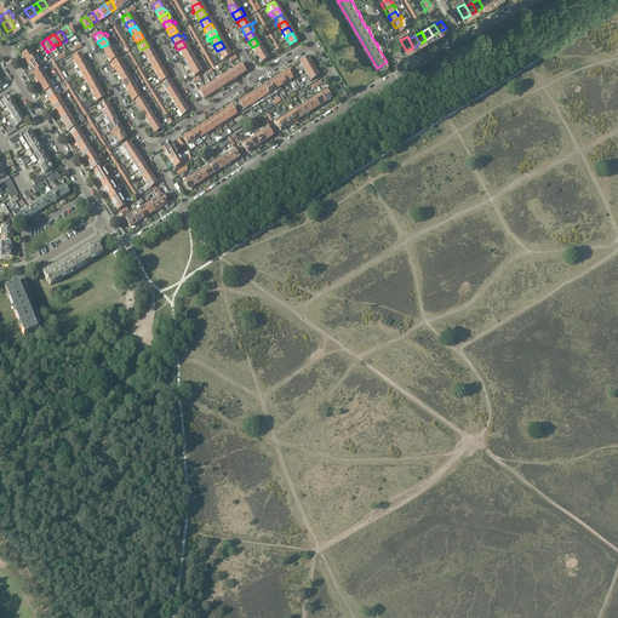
[(108,44),(101,47),(104,53),(112,50),(108,44)]
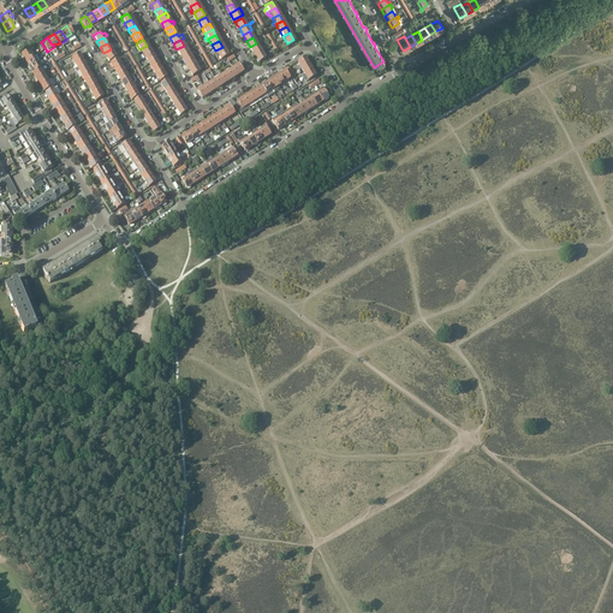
[(260,51),(256,43),(250,47),(254,53),(260,51)]
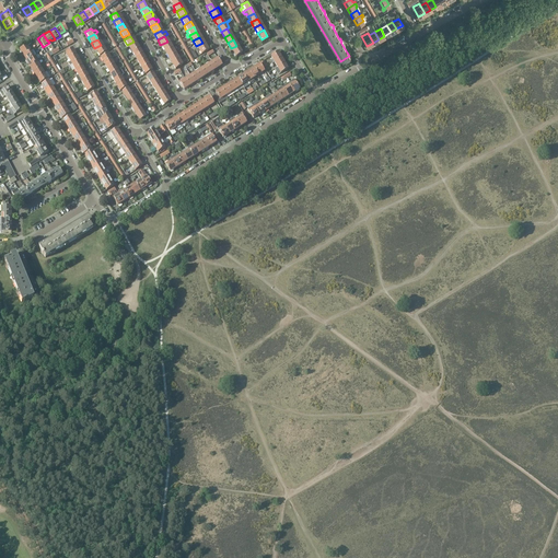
[(137,47),(134,42),(127,45),(130,50),(137,47)]
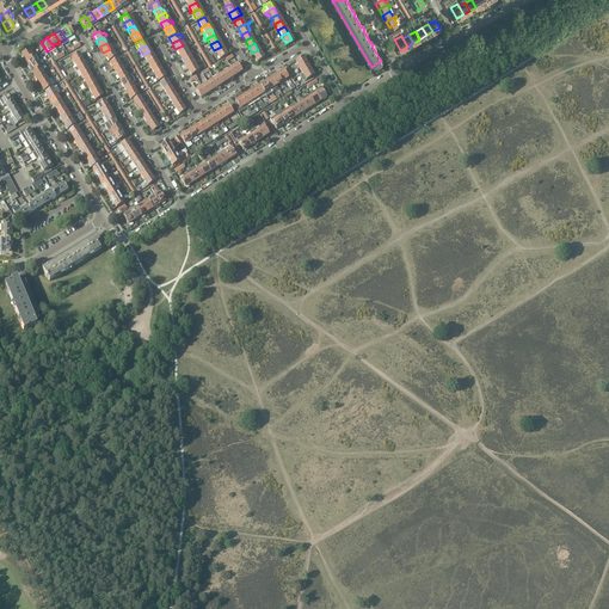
[(185,51),(183,45),(174,49),(178,55),(185,51)]
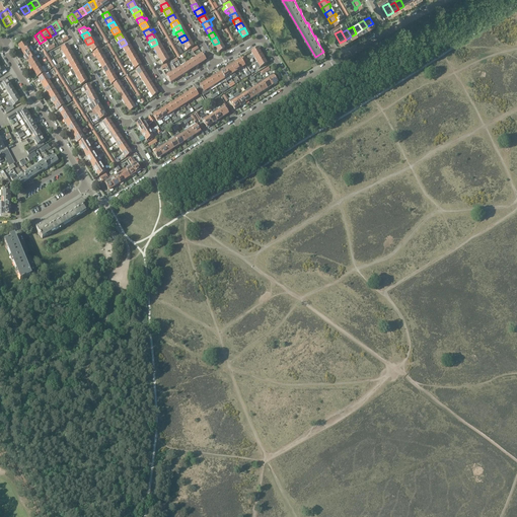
[(185,49),(191,45),(188,40),(181,43),(181,44),(179,45),(181,47),(183,46),(185,49)]
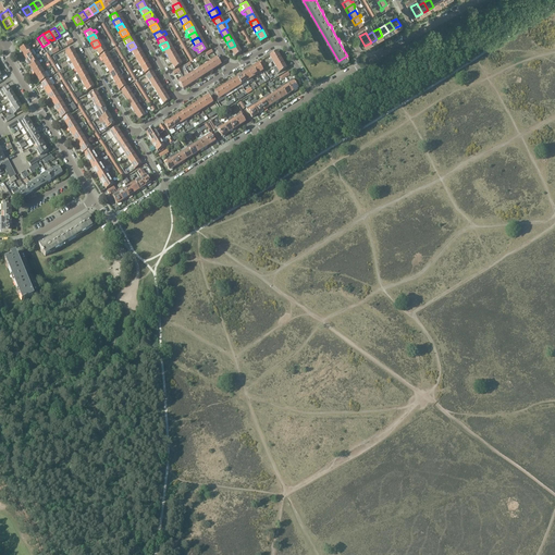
[(21,53),(28,49),(24,44),(17,48),(21,53)]
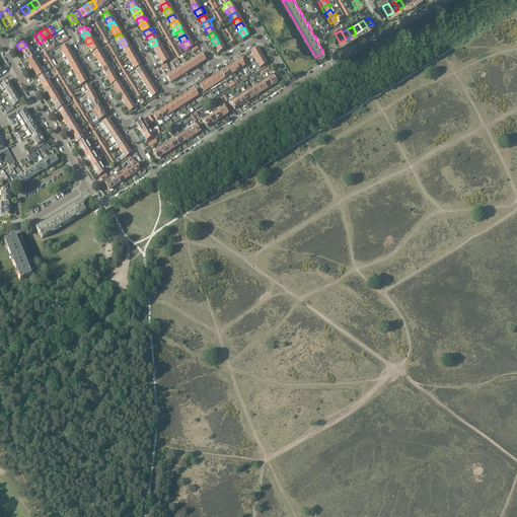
[(93,42),(87,45),(90,51),(96,47),(93,42)]
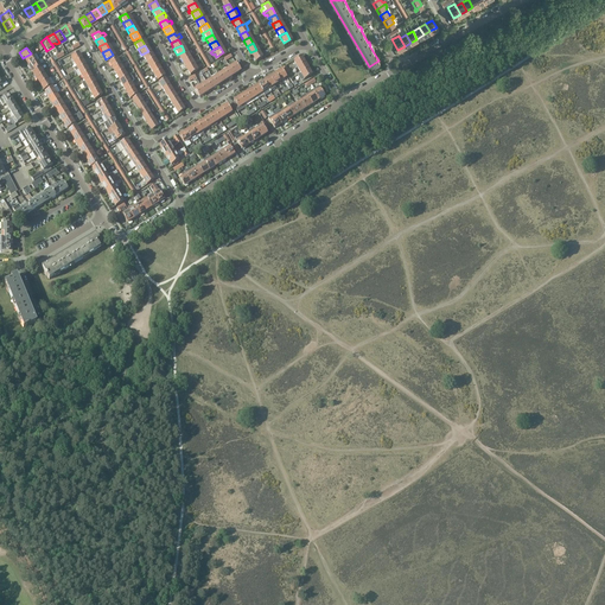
[(180,61),(188,57),(186,53),(189,52),(188,49),(184,51),(177,55),(180,61)]
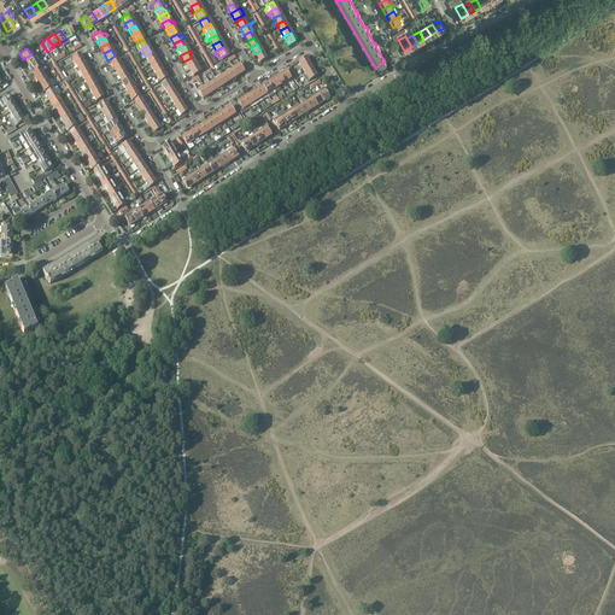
[(261,51),(255,53),(258,60),(264,57),(261,51)]
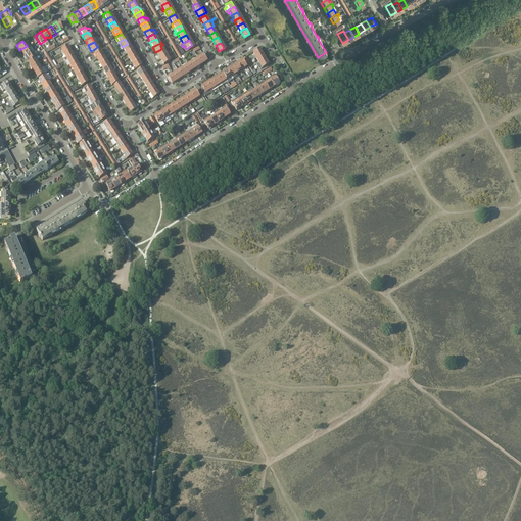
[(65,44),(59,48),(62,53),(68,50),(65,44)]
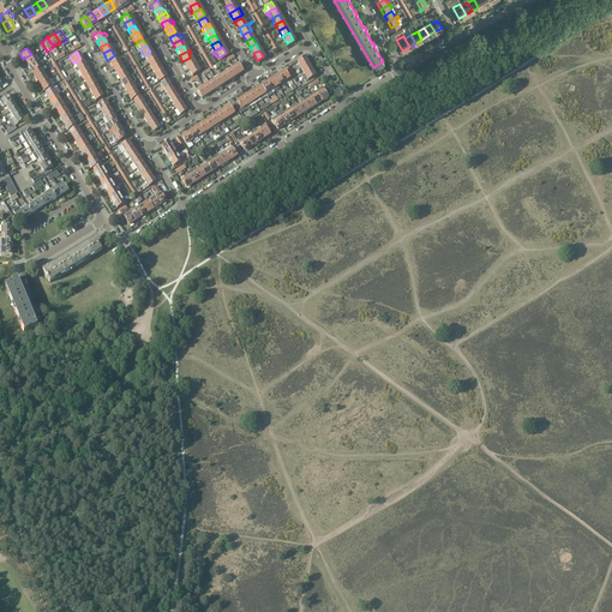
[(144,64),(147,61),(154,58),(150,52),(143,55),(145,59),(143,60),(144,64)]
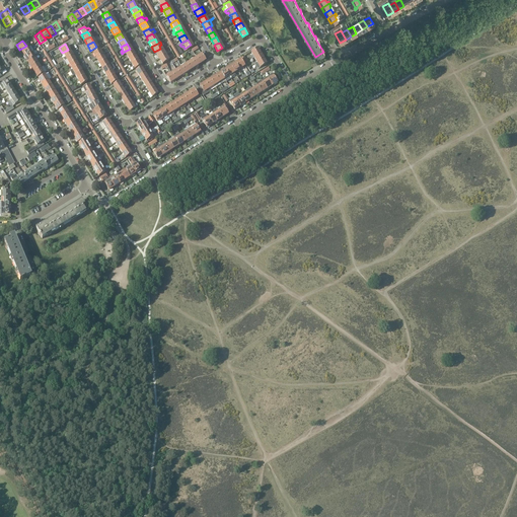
[(26,46),(19,50),(22,55),(29,51),(26,46)]
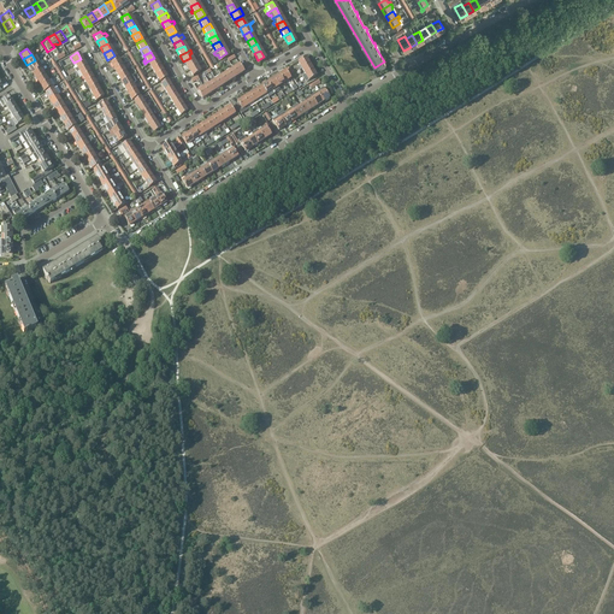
[(300,66),(307,62),(303,55),(296,60),(297,64),(296,64),(299,66),(300,66)]
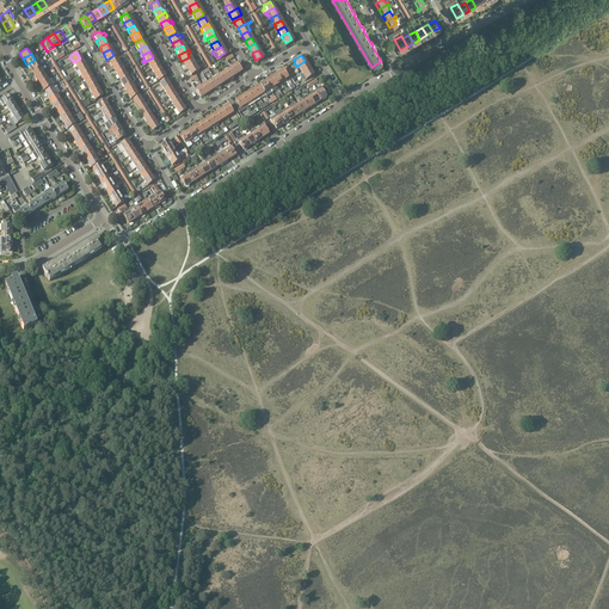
[(111,68),(118,63),(115,57),(108,61),(111,68)]
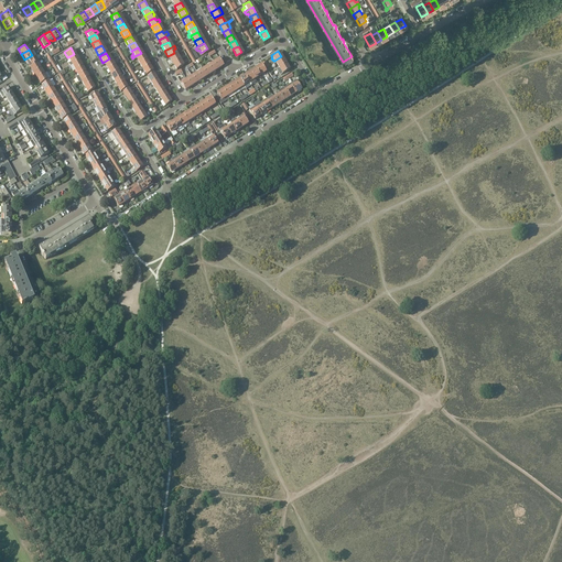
[(141,53),(134,56),(138,62),(144,58),(141,53)]
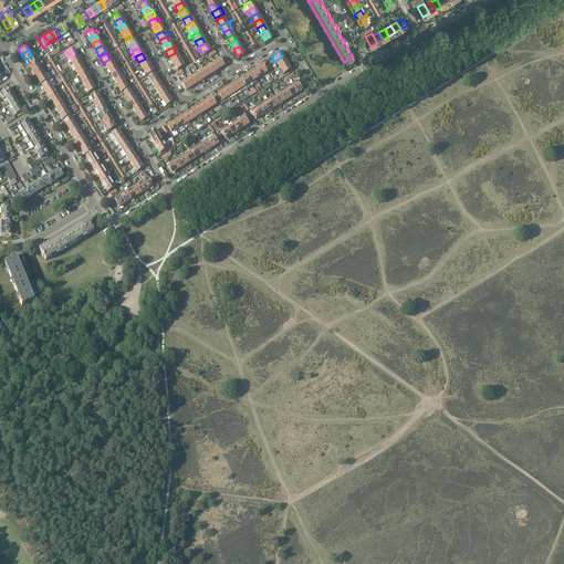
[(177,56),(175,53),(168,56),(171,62),(178,59),(180,58),(179,55),(177,56)]
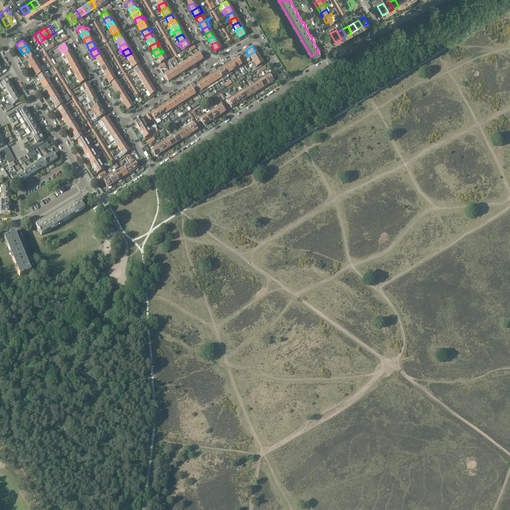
[(62,58),(70,54),(67,49),(61,52),(58,54),(59,57),(60,56),(62,58)]
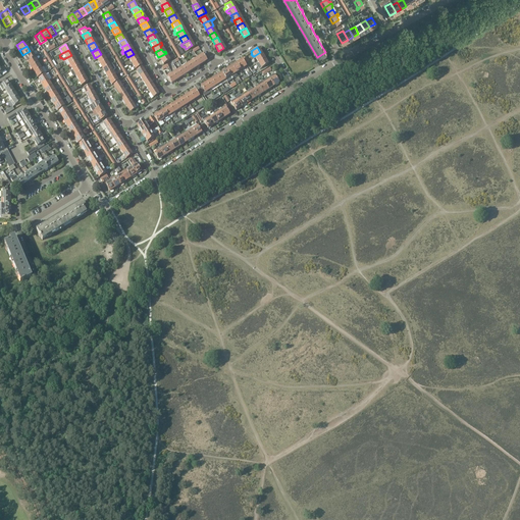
[(33,56),(30,51),(22,55),(26,60),(33,56)]
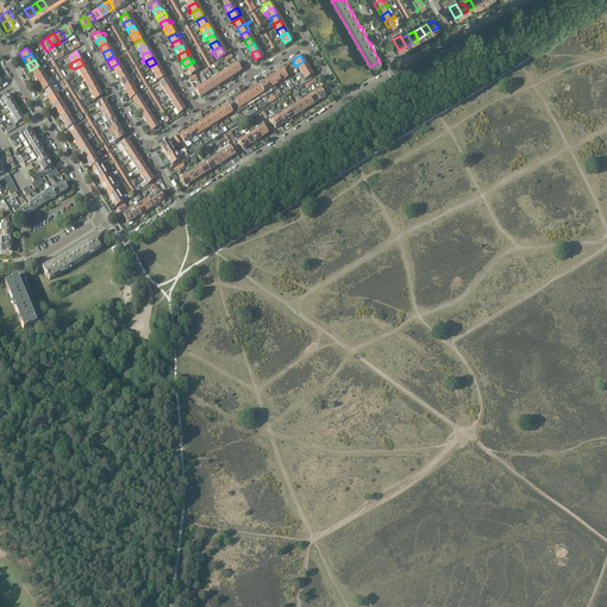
[(307,67),(304,61),(296,66),(295,66),(293,67),(295,70),(298,69),(300,72),(307,67)]
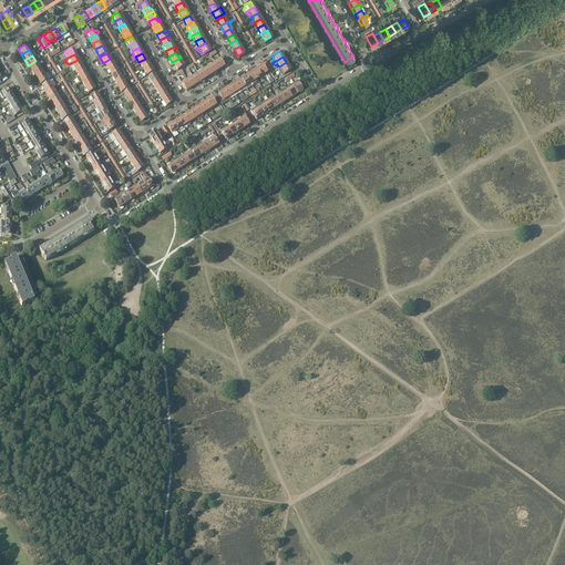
[(212,61),(216,68),(222,64),(217,58),(212,61)]
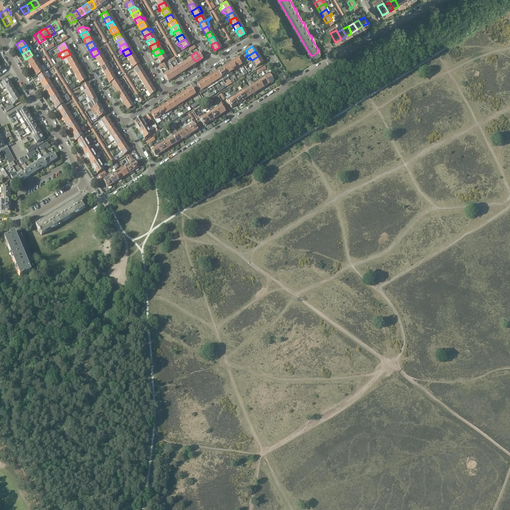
[(102,58),(99,53),(93,57),(96,62),(102,58)]
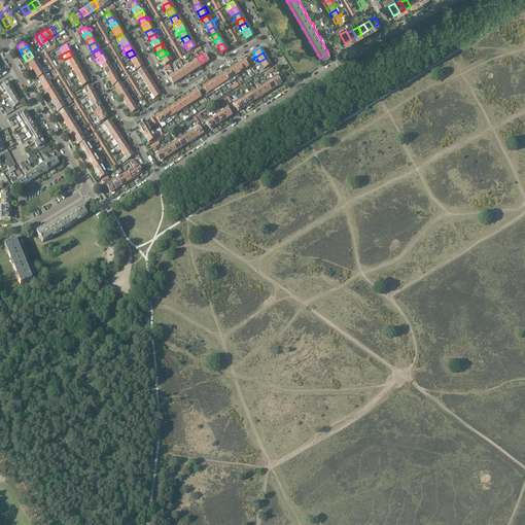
[(135,55),(129,58),(132,63),(138,60),(135,55)]
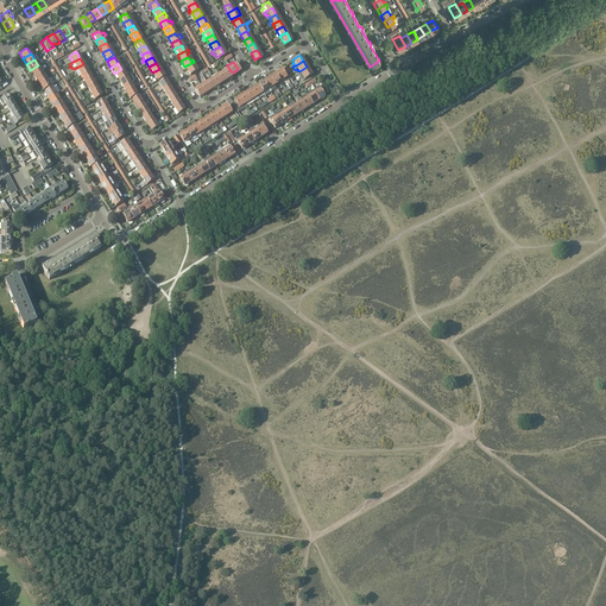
[(191,63),(184,67),(188,74),(195,69),(191,63)]
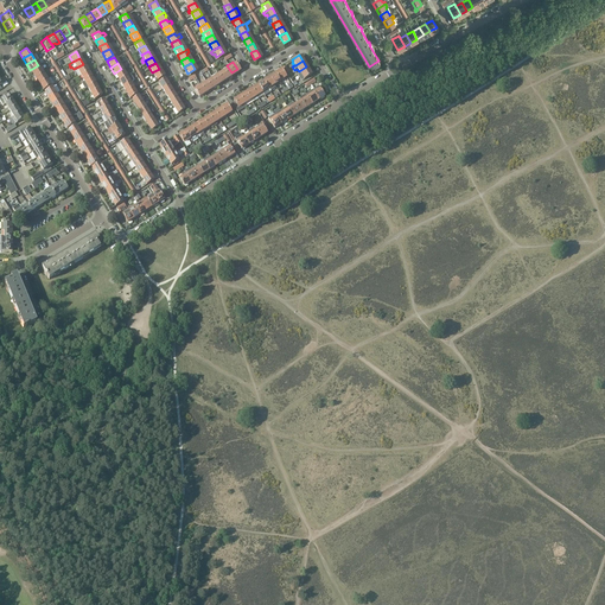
[(33,76),(42,71),(39,69),(42,67),(40,64),(38,65),(30,70),(33,76)]
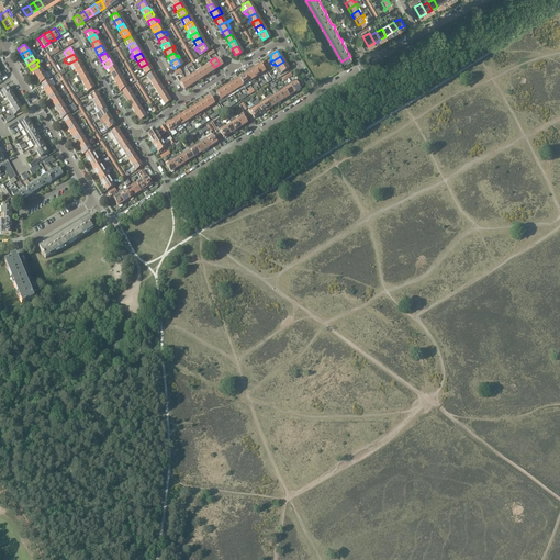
[(70,69),(73,68),(80,65),(77,59),(68,64),(67,64),(70,69)]
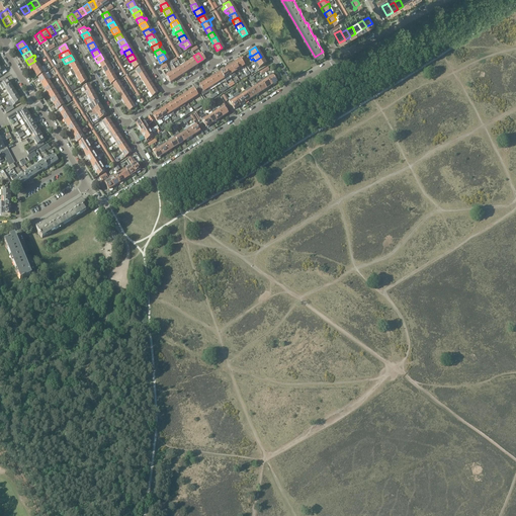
[(193,56),(189,59),(192,65),(197,62),(193,56)]
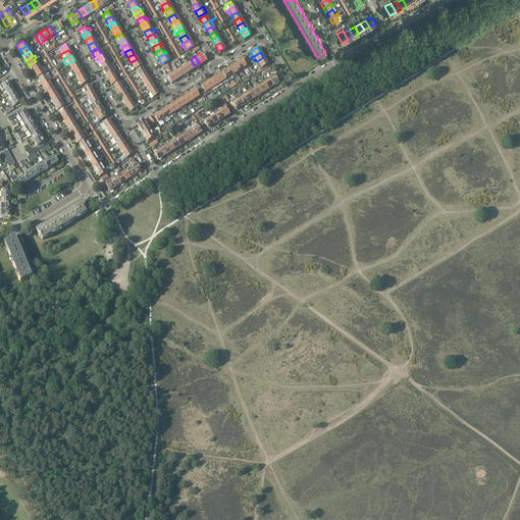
[(258,67),(260,66),(266,63),(263,57),(257,61),(254,62),(257,67),(258,67)]
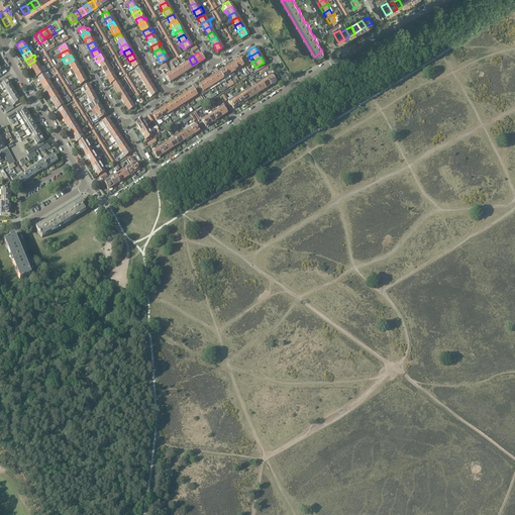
[(237,58),(232,62),(236,68),(241,65),(237,58)]
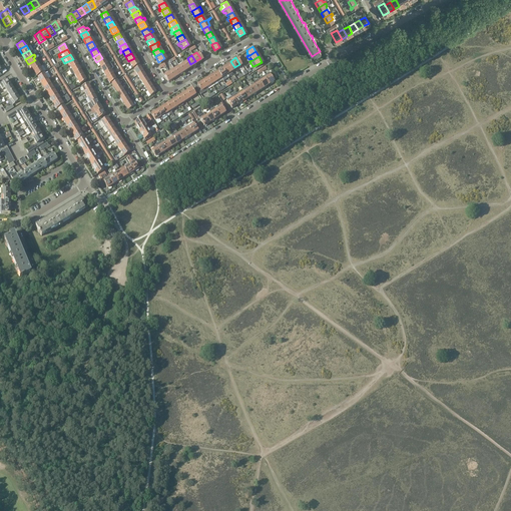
[(105,63),(102,58),(96,62),(99,67),(105,63)]
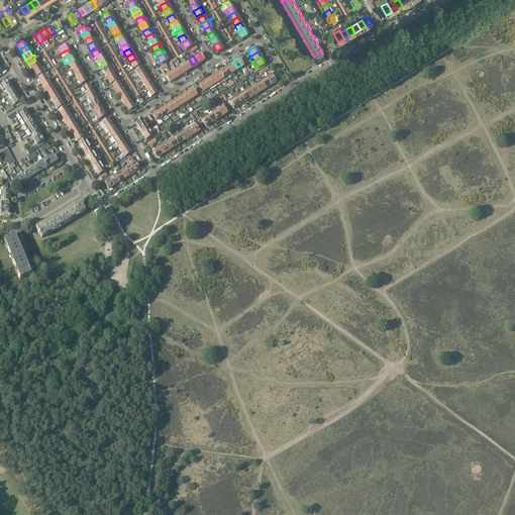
[(135,59),(129,62),(132,68),(138,64),(135,59)]
